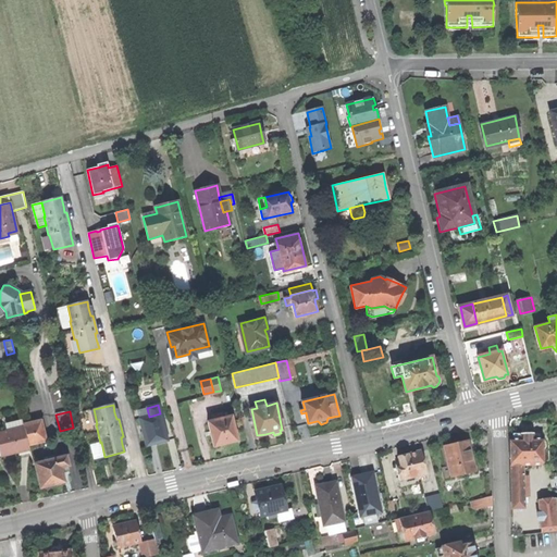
[(139,419),(146,446),(156,443),(166,441),(160,413),(149,417),(139,419)]
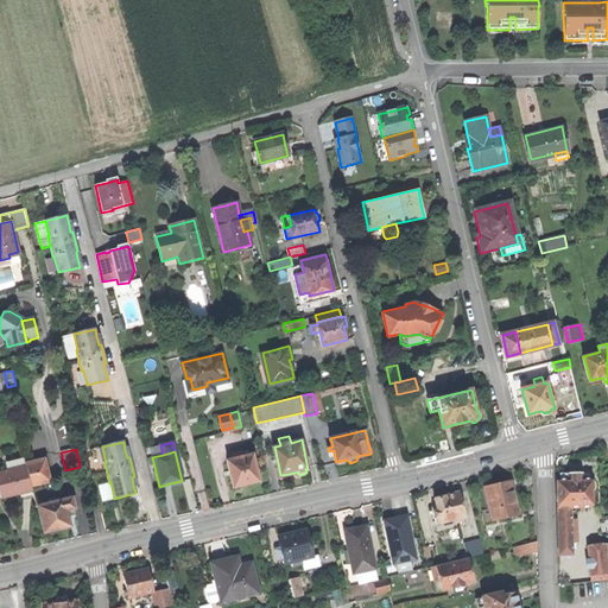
[(228,461),(234,487),(246,483),(259,481),(253,454),(244,456),(242,451),(233,454),(234,458),(228,461)]
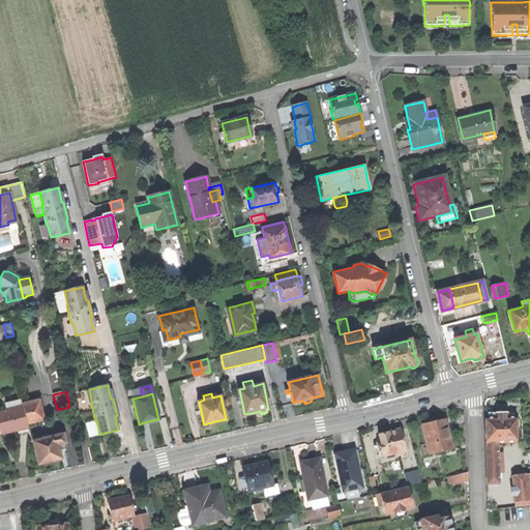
[(23,405),(23,408),(27,423),(43,420),(39,401),(23,405)]
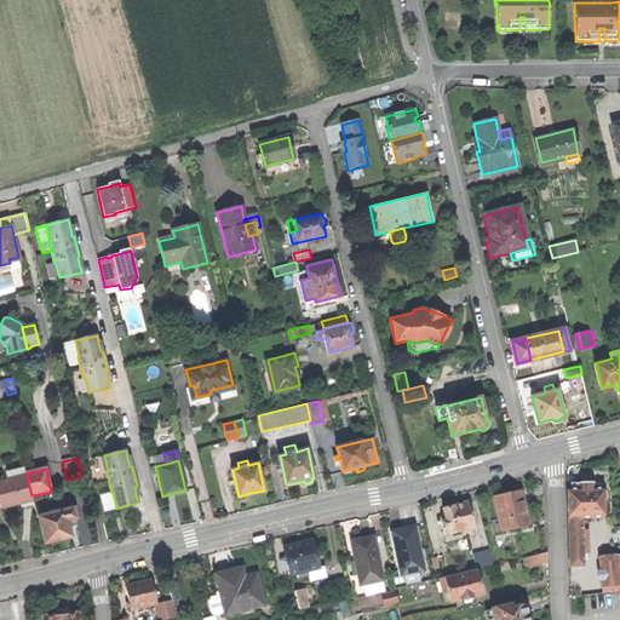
[(0,482),(0,504),(0,507),(15,504),(33,500),(32,495),(27,477),(0,482)]
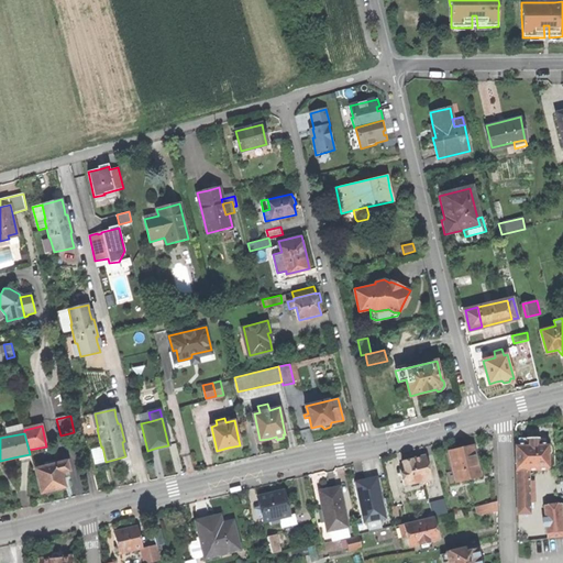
[(528,471),(548,470),(548,455),(550,455),(550,446),(548,446),(548,443),(539,443),(539,438),(531,438),(526,438),(526,440),(517,440),(517,444),(515,444),(516,471),(528,471)]
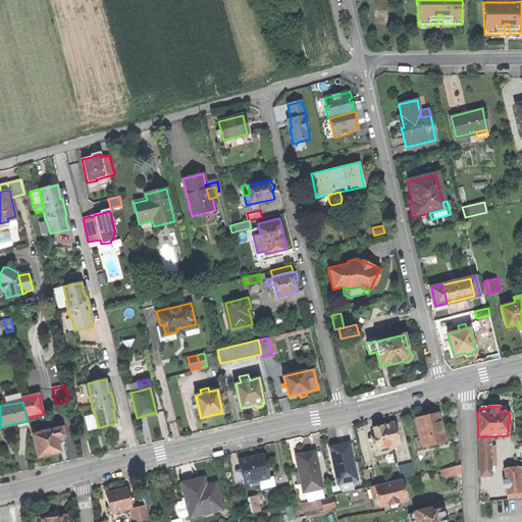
[(415,418),(422,448),(442,442),(439,431),(437,423),(439,423),(437,413),(415,418)]
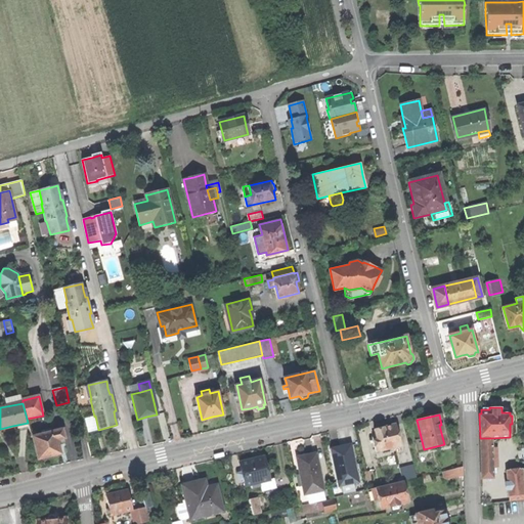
[(384,428),(375,430),(377,440),(374,441),(376,452),(400,446),(395,425),(384,428)]
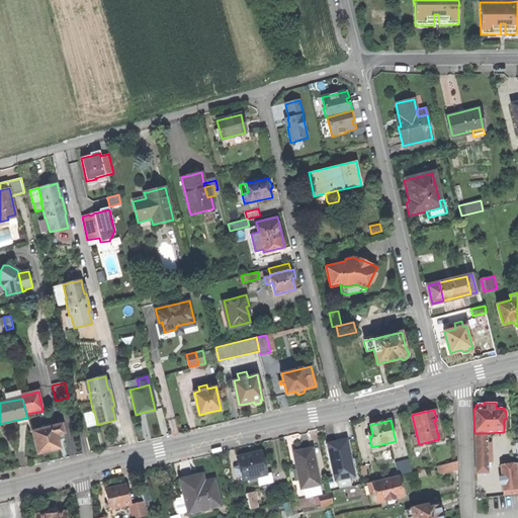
[(32,431),(37,453),(50,450),(60,448),(57,434),(63,433),(62,425),(51,427),(49,424),(40,426),(42,429),(32,431)]
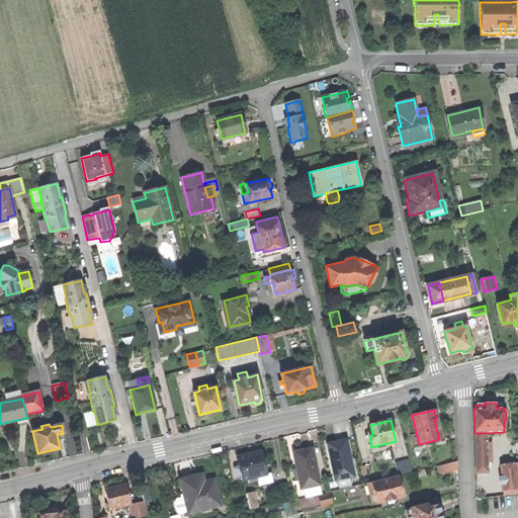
[(487,472),(486,433),(475,433),(476,472),(487,472)]
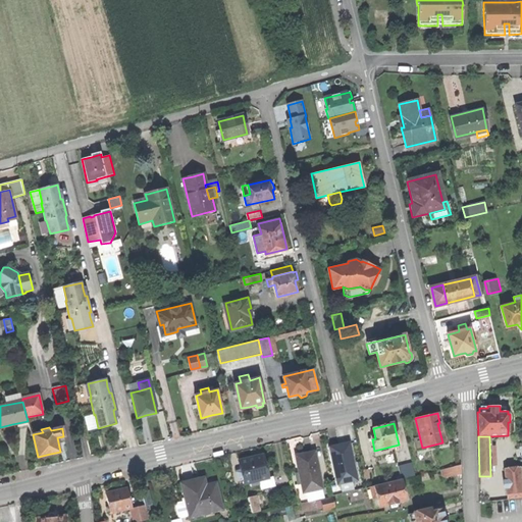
[(338,447),(330,448),(337,484),(357,480),(349,445),(338,447)]
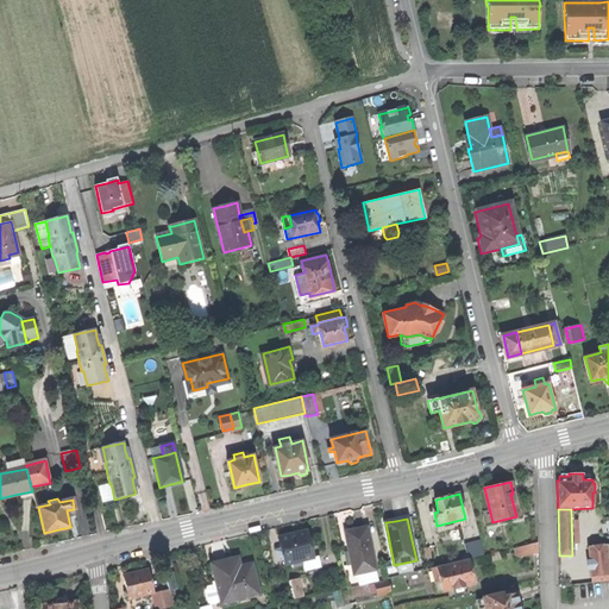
[(356,531),(345,532),(352,575),(356,575),(374,571),(366,528),(356,531)]
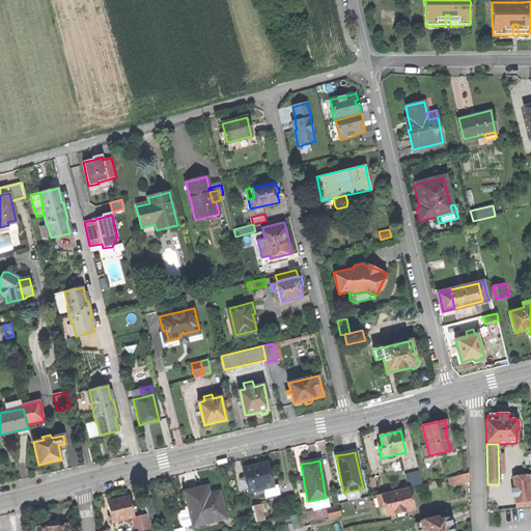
[(255,466),(244,469),(246,479),(242,480),(243,485),(247,484),(249,492),(255,490),(256,494),(261,493),(261,488),(264,487),(273,485),(268,463),(255,466)]
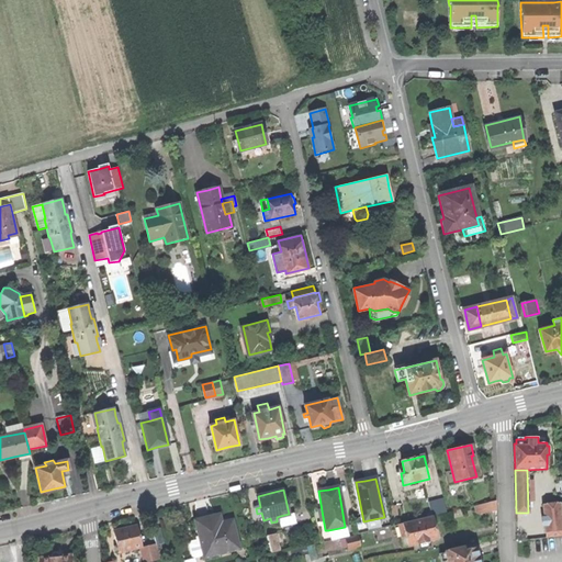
[(428,502),(431,516),(446,513),(442,498),(428,502)]
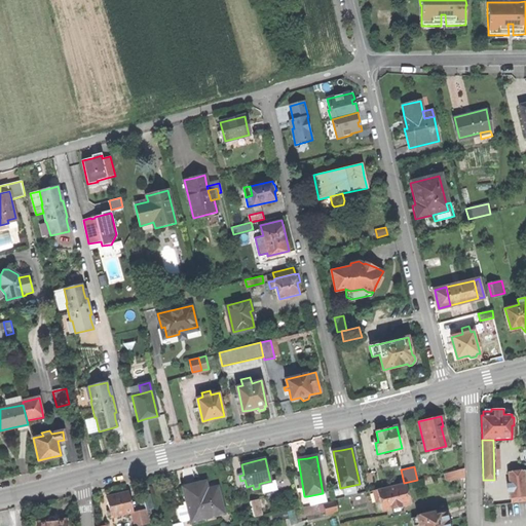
[(506,468),(506,477),(523,476),(522,467),(506,468)]
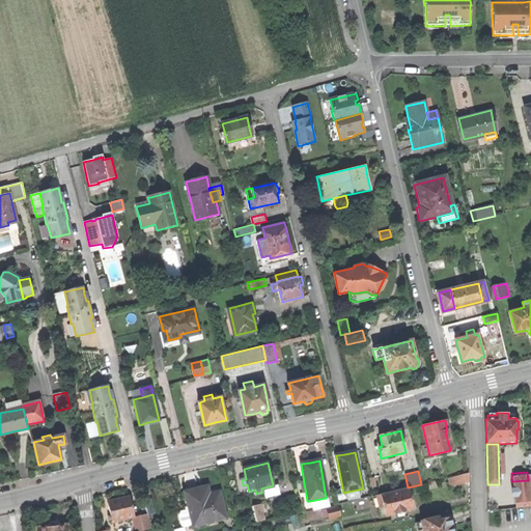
[(449,478),(451,486),(465,483),(463,475),(449,478)]
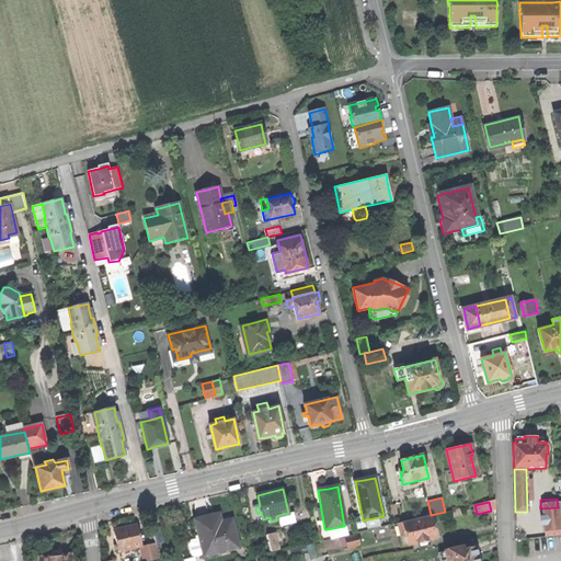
[(558,507),(540,508),(542,533),(560,530),(558,507)]
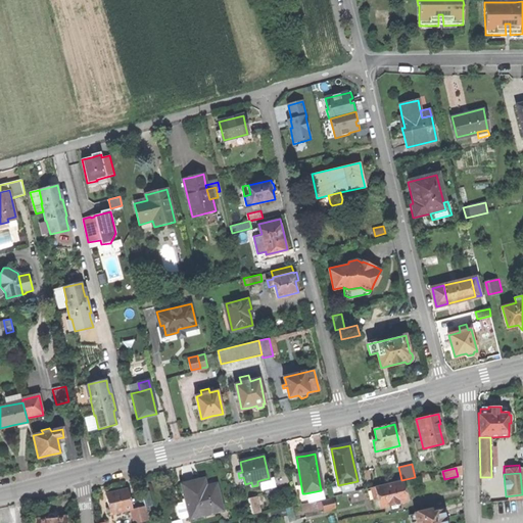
[(274,477),(269,478),(260,480),(263,489),(276,486),(274,477)]
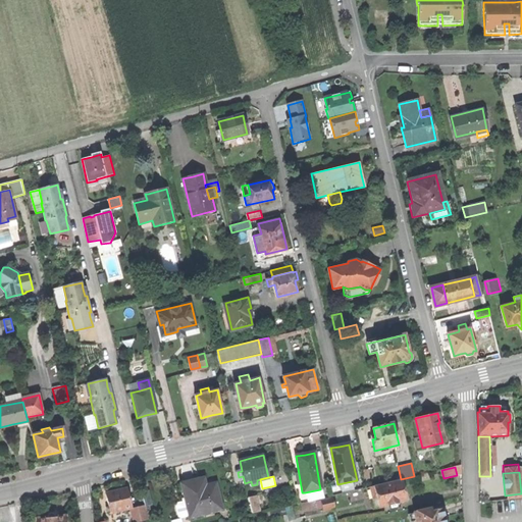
[(183,483),(184,487),(197,484),(198,488),(205,486),(203,479),(198,480),(183,483)]
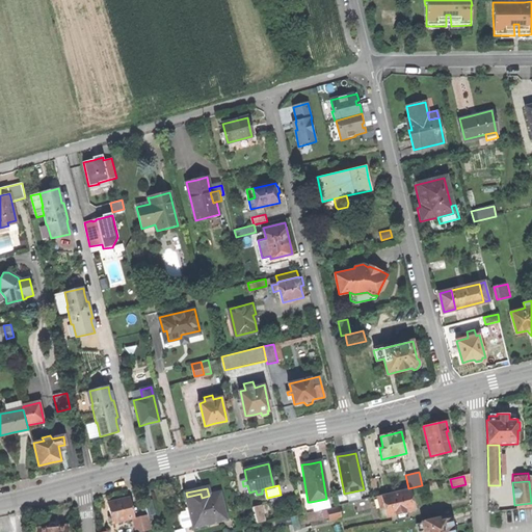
[(377,497),(379,508),(386,506),(388,516),(414,509),(411,500),(408,488),(377,497)]
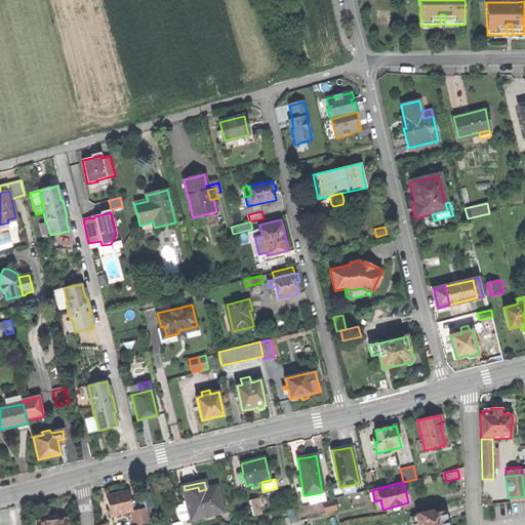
[(191,518),(191,520),(223,513),(216,487),(206,489),(199,491),(198,487),(185,490),(187,501),(191,518)]
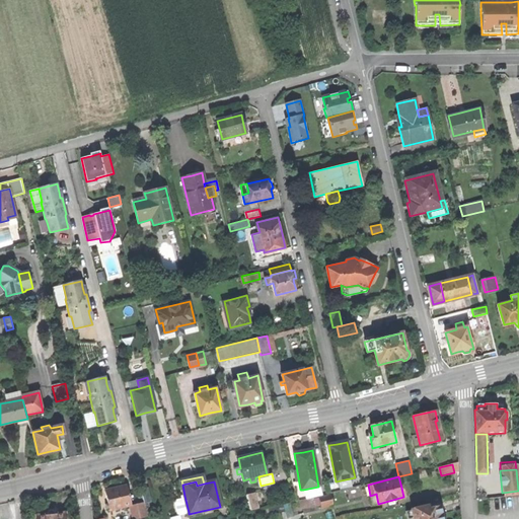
[(109,508),(110,511),(130,506),(126,486),(115,489),(105,491),(108,504),(105,505),(106,509),(109,508)]
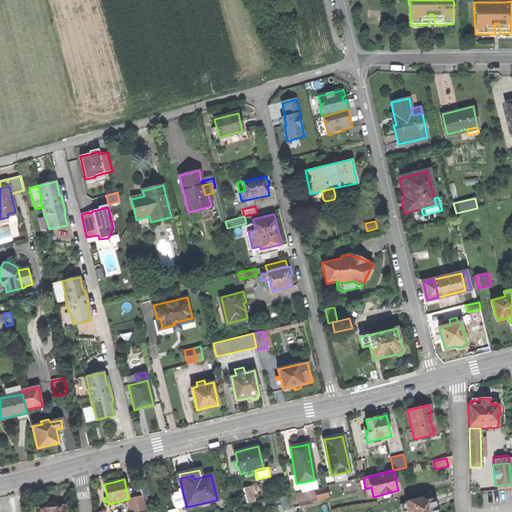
[(316,489),(314,480),(299,483),(301,492),(316,489)]
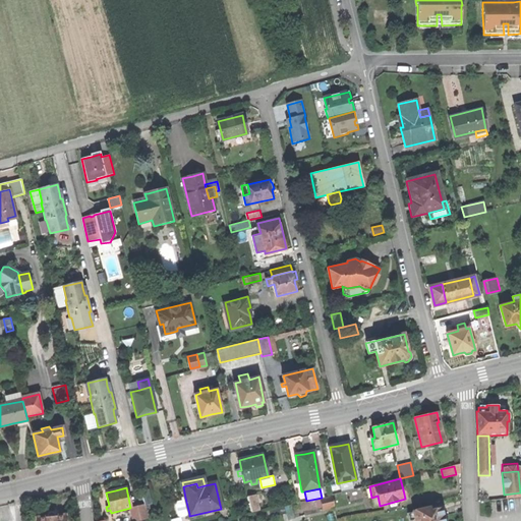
[(142,491),(146,505),(146,507),(154,505),(150,489),(142,491)]
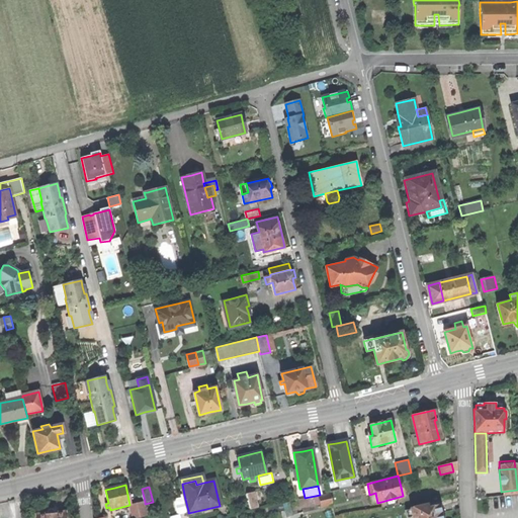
[(247,495),(251,508),(258,506),(254,493),(247,495)]
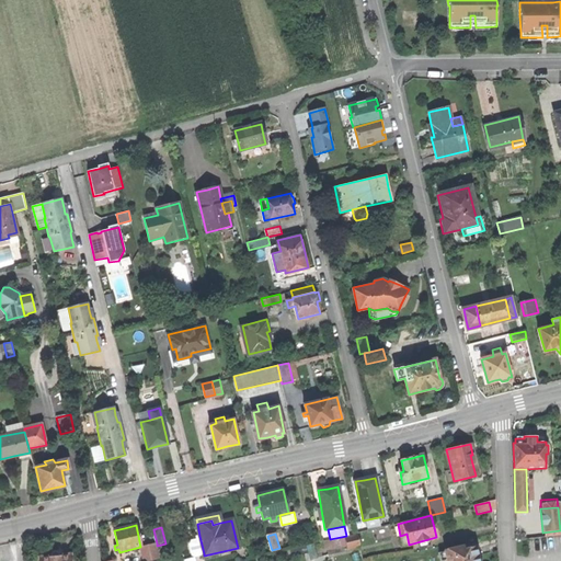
[(193,556),(204,553),(199,536),(196,537),(196,539),(190,541),(193,556)]
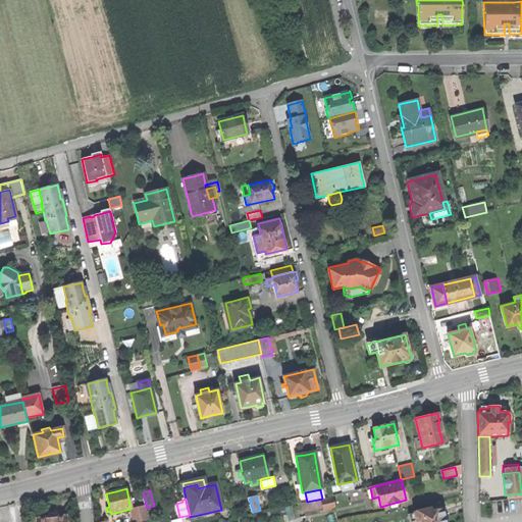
[(322,501),(325,511),(335,508),(332,499),(322,501)]
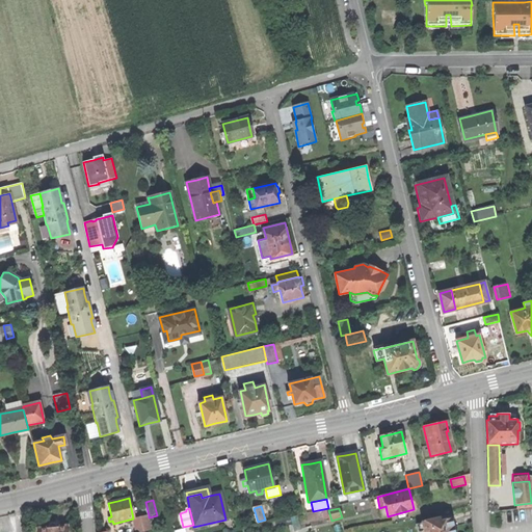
[(149,515),(140,517),(143,531),(151,529),(149,517),(149,515)]
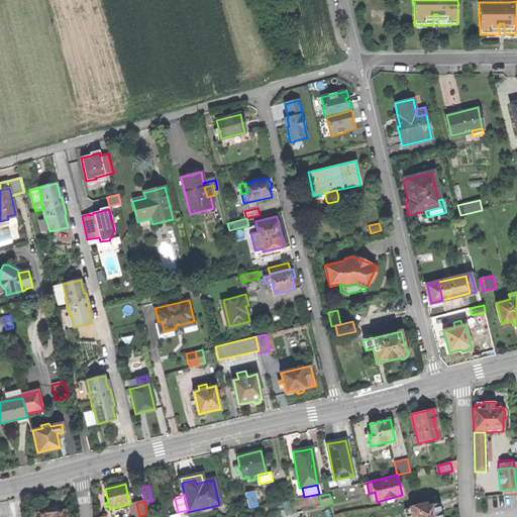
[(412,515),(412,516),(443,516),(440,514),(439,510),(437,504),(432,505),(431,502),(410,506),(411,508),(404,509),(406,516),(412,515)]
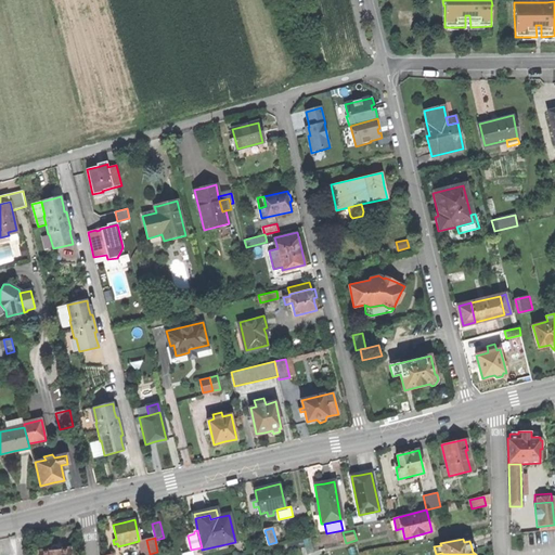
[(146,540),(139,541),(142,554),(144,554),(150,554),(146,540)]
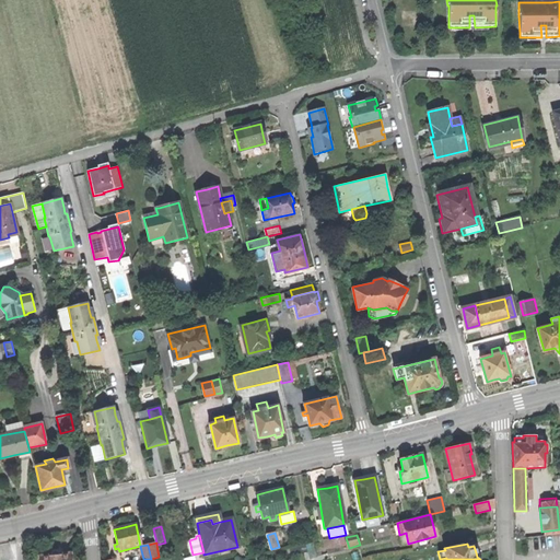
[(290,549),(292,557),(308,552),(306,545),(290,549)]
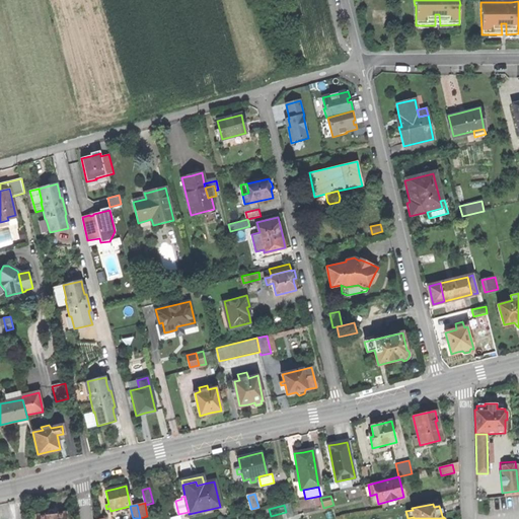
[(33,516),(33,518),(63,518),(63,513),(56,514),(51,514),(51,512),(50,511),(47,510),(44,511),(43,513),(43,515),(33,516)]
